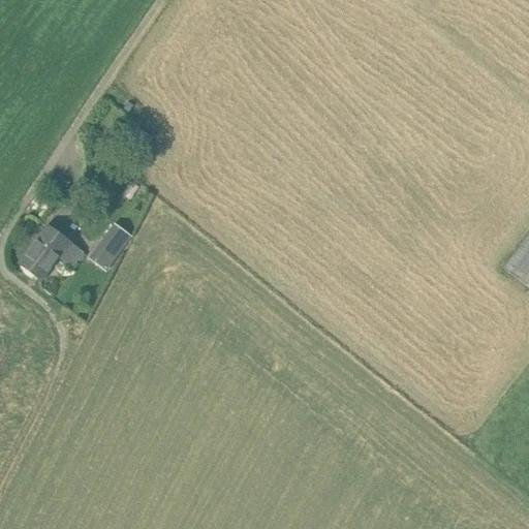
[(128,114),(132,106),(127,103),(122,111),(128,114)]
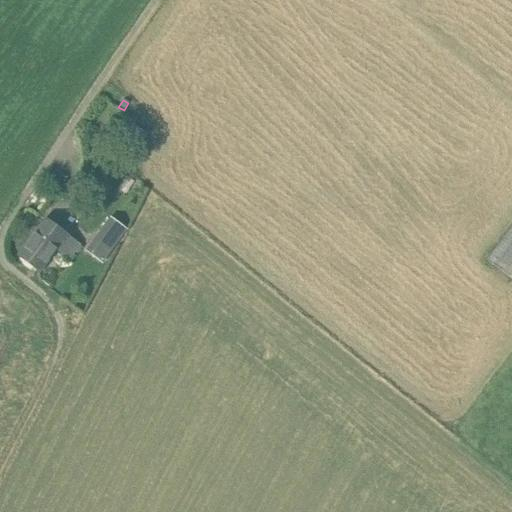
[(127,230),(110,217),(93,240),(110,253),(127,230)]
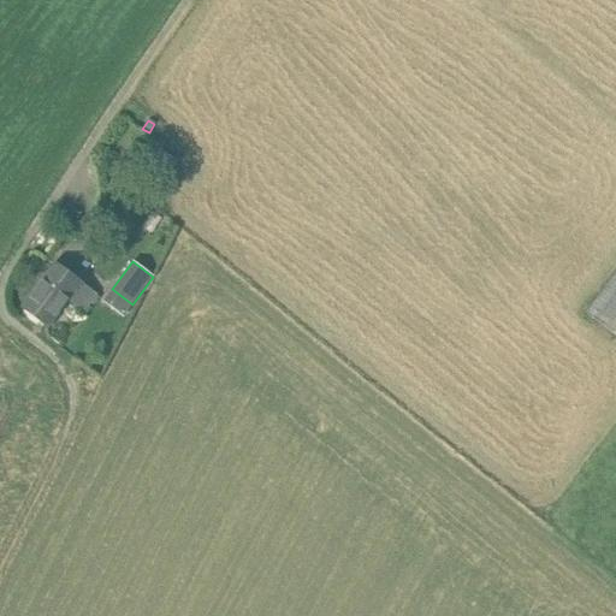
[(49,327),(69,302),(84,313),(95,297),(52,266),(22,307),(49,327)]
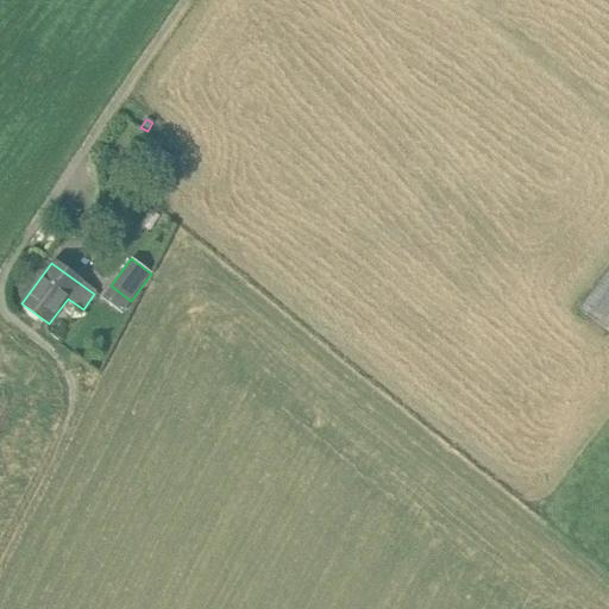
[(608,333),(608,270),(579,312),(608,333)]
